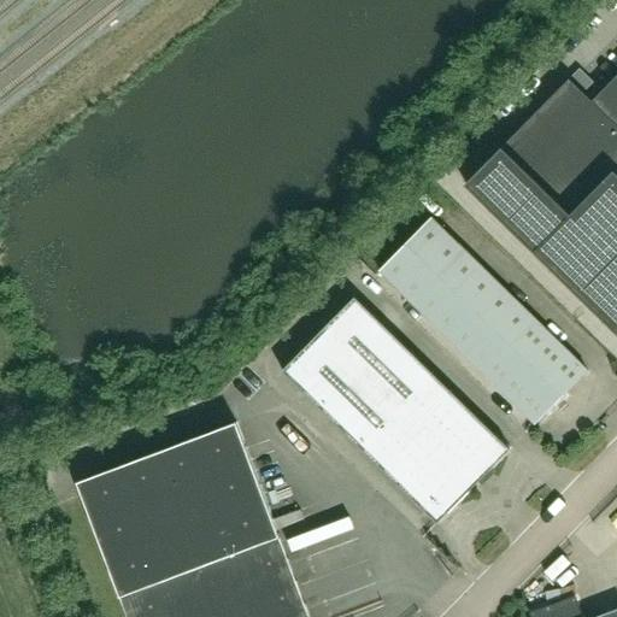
[(616,76),(592,103),(569,80),(466,184),(616,333),(616,76)]
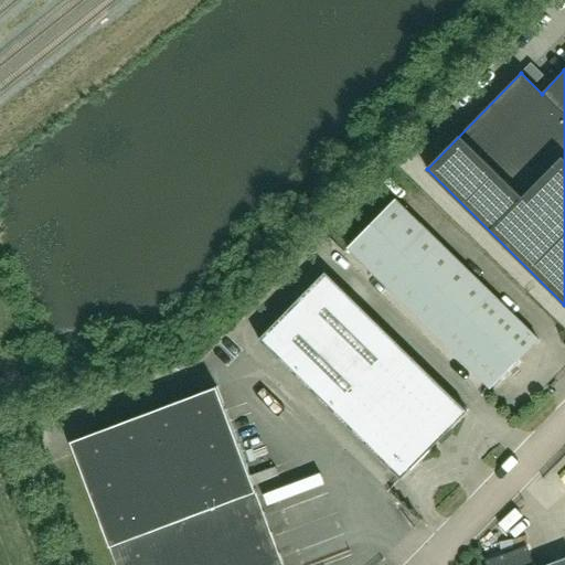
[(539,340),(395,200),(348,248),(487,384),(486,384),(490,388),(503,375),(539,340)]
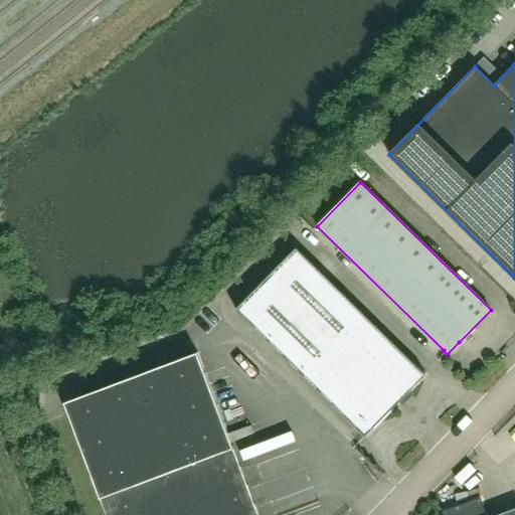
[(425,375),(297,248),(235,310),(365,437),(400,400),(408,392),(425,375)]
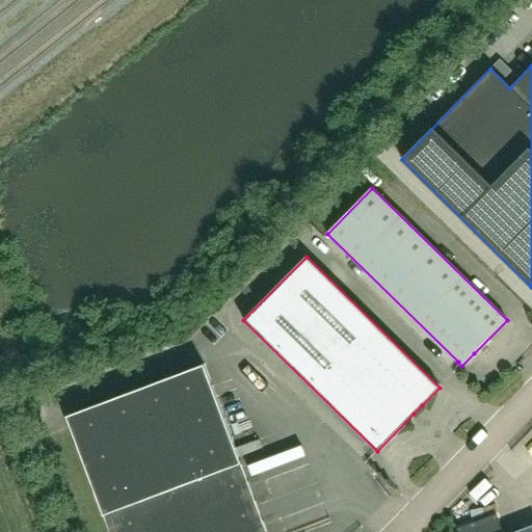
[(267,531),(204,365),(67,417),(104,515),(109,531),(267,531)]
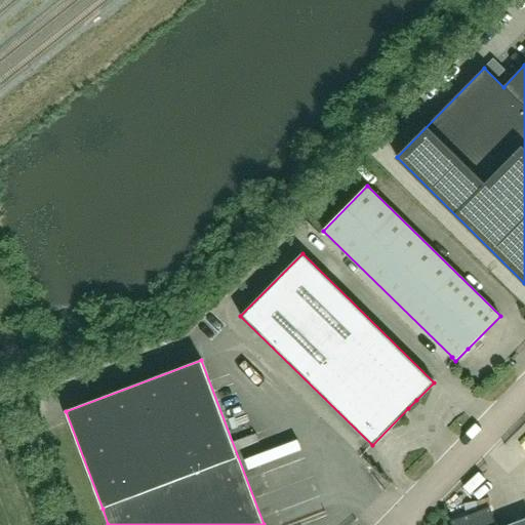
[(524,524),(524,519),(509,524),(495,524),(492,515),(490,508),(452,522),(452,524),(524,524)]
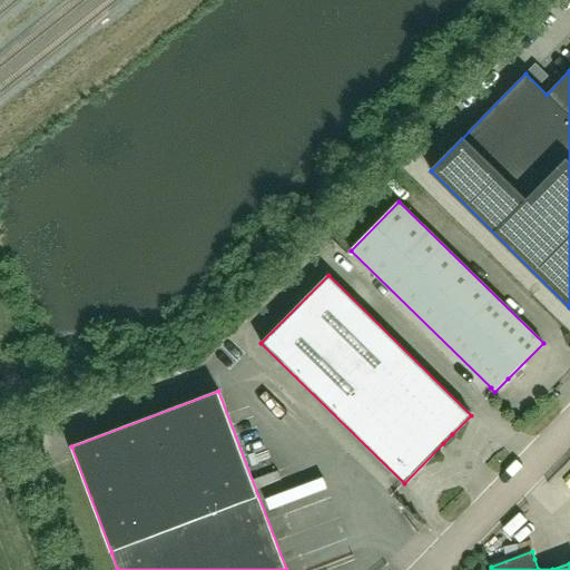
All buildings are outlined.
